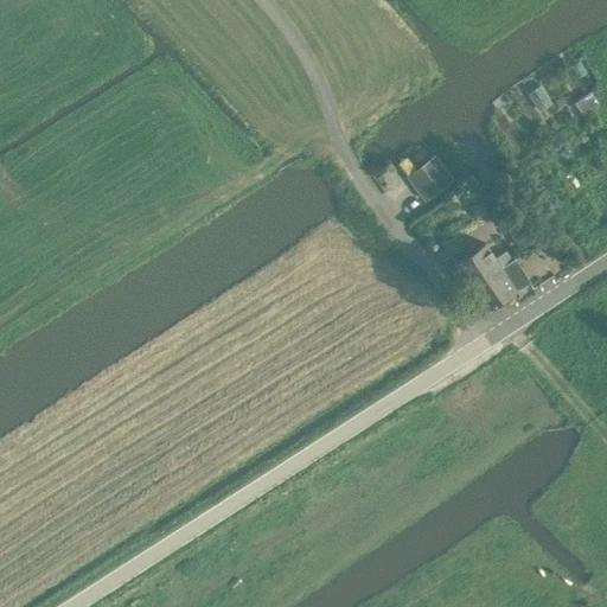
[(583,113),(601,107),(596,90),(577,96),(583,113)]
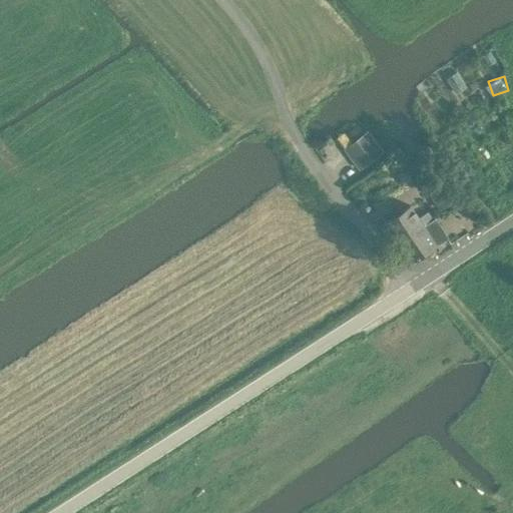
[(384,150),(370,131),(344,150),(359,169),(384,150)]
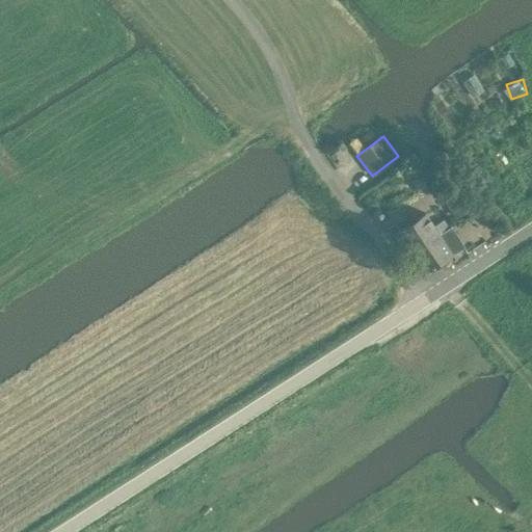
[(356,137),(348,143),(356,154),(364,148),(356,137)]
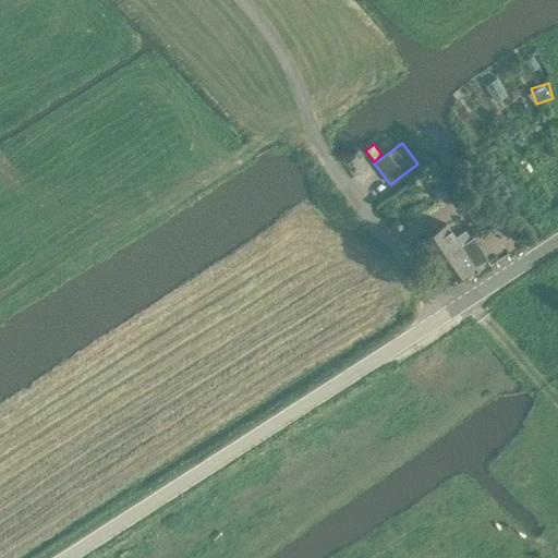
[(481,190),(462,202),(480,228),(497,216),(481,190)]
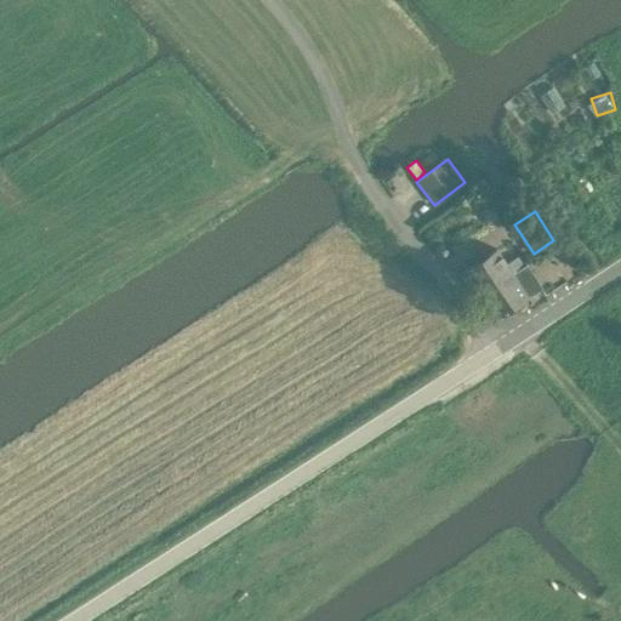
[(570,246),(563,235),(550,245),(557,255),(570,246)]
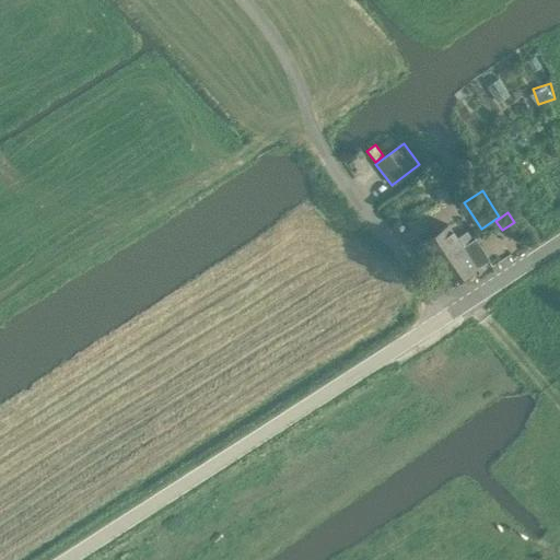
[(432,265),(462,246),(471,240),(466,232),(456,237),(447,224),(419,244),(432,265)]
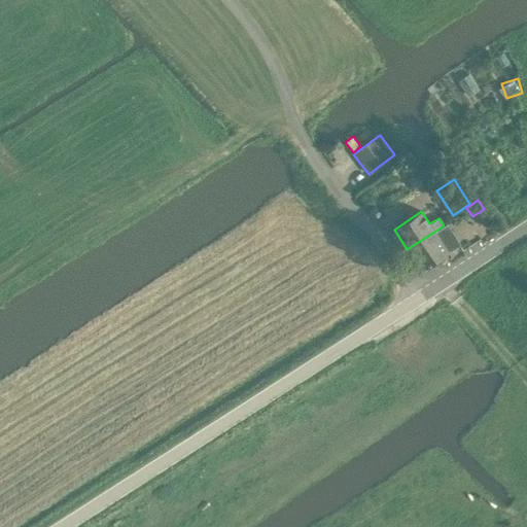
[(434,232),(407,249),(420,270),(456,246),(450,235),(441,241),(434,232)]
